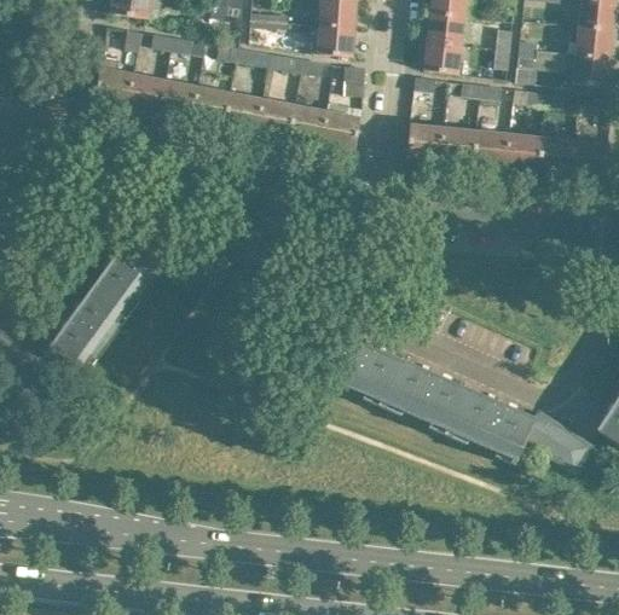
[(111,0),(109,12),(146,17),(149,0),(111,0)]
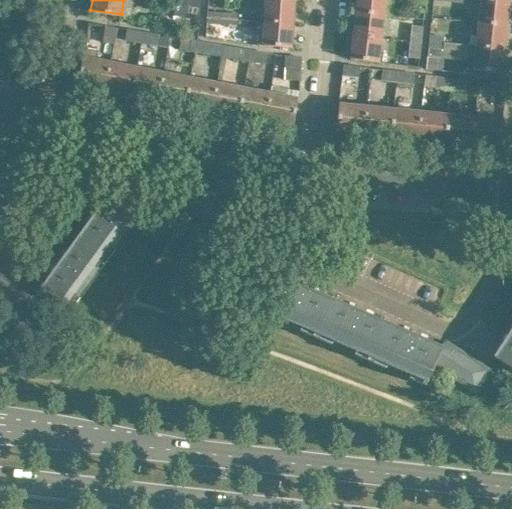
[(176,0),(174,14),(199,18),(200,0),(176,0)]
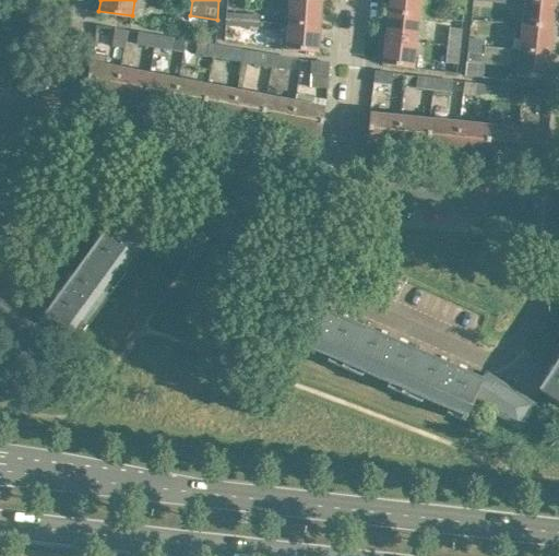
[(288,10),(287,21),(319,23),(321,0),(295,0),(294,10),(288,10)]
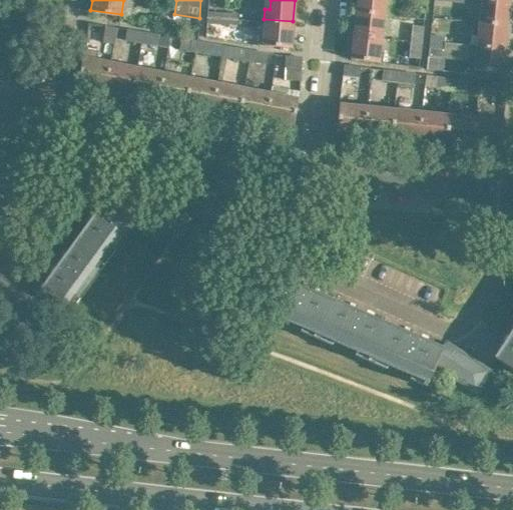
[(357,0),(356,9),(378,12),(380,0),(384,1),(384,0),(357,0)]
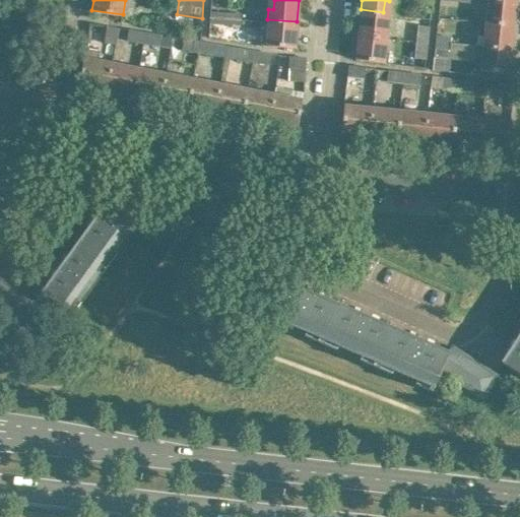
[(431,9),(432,0),(420,0),(419,8),(431,9)]
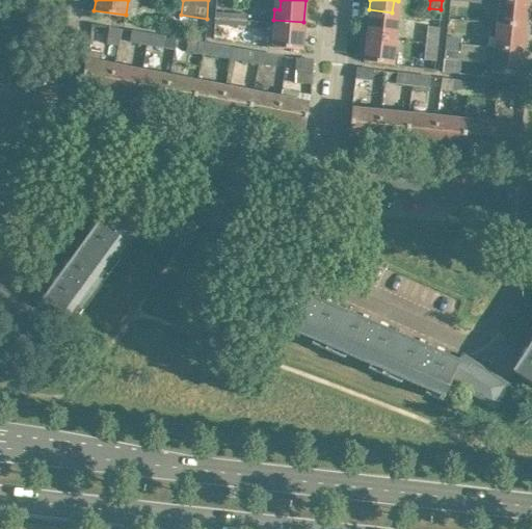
[(499,0),(497,22),(526,25),(528,0),(499,0)]
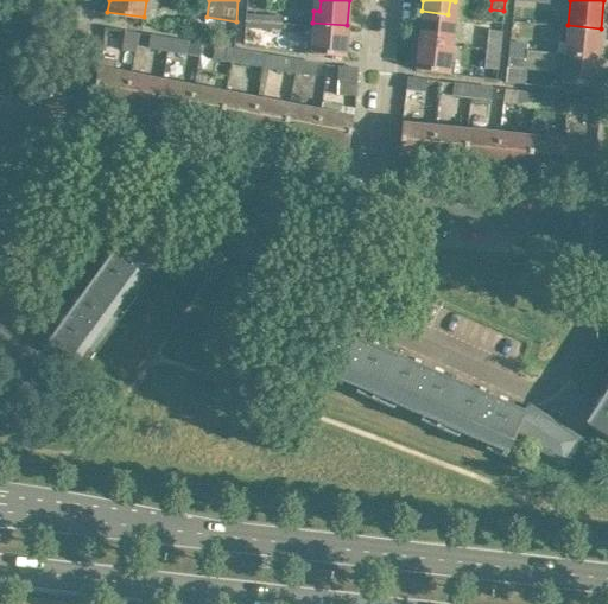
[(246,11),(246,18),(246,25),(263,26),(264,12),(246,11)]
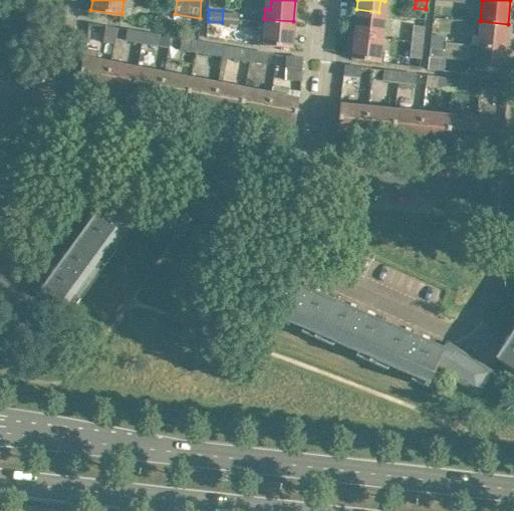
[(356,9),(353,33),(381,36),(382,25),(377,24),(378,12),(356,9)]
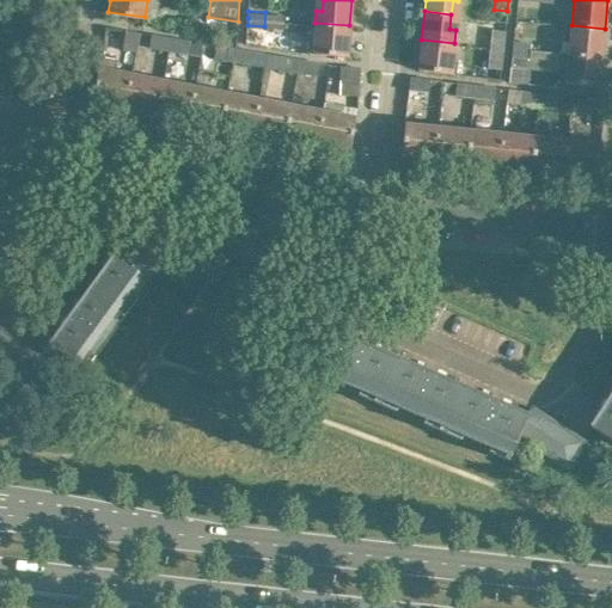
[(282,13),(265,12),(264,26),(281,28),(282,13)]
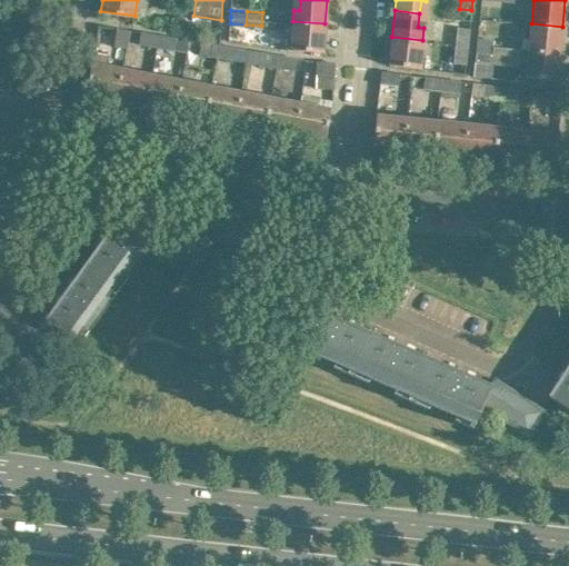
[(322,50),(325,23),(292,21),(292,32),(288,31),(287,48),(322,50)]
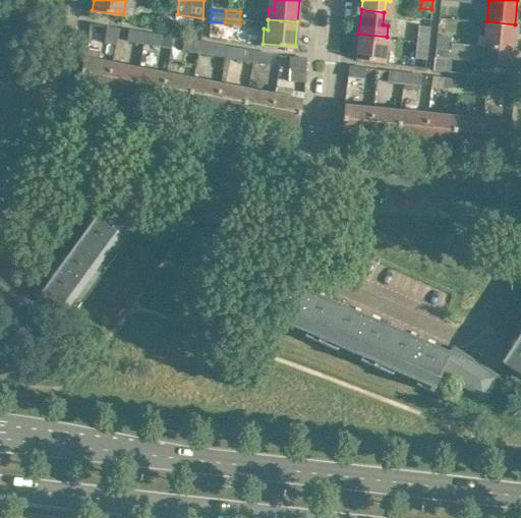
[(512,49),(515,24),(486,21),(480,20),(477,45),(512,49)]
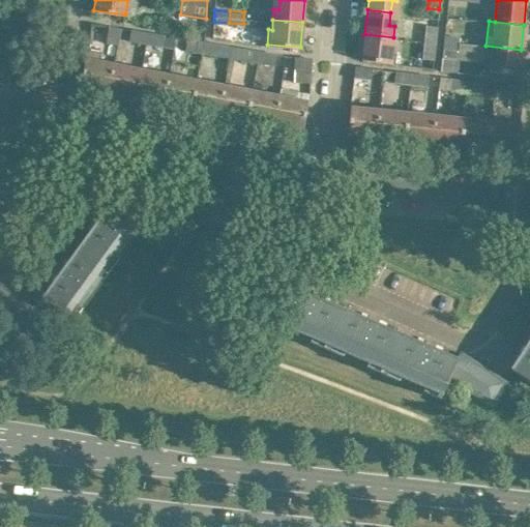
[(117,42),(119,26),(109,24),(106,40),(117,42)]
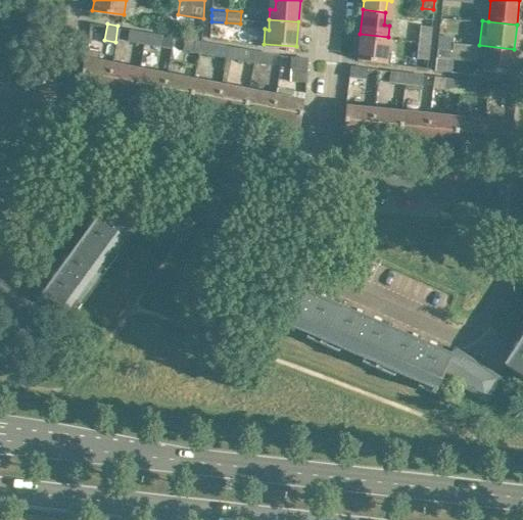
[(421,24),(419,41),(430,42),(431,25),(421,24)]
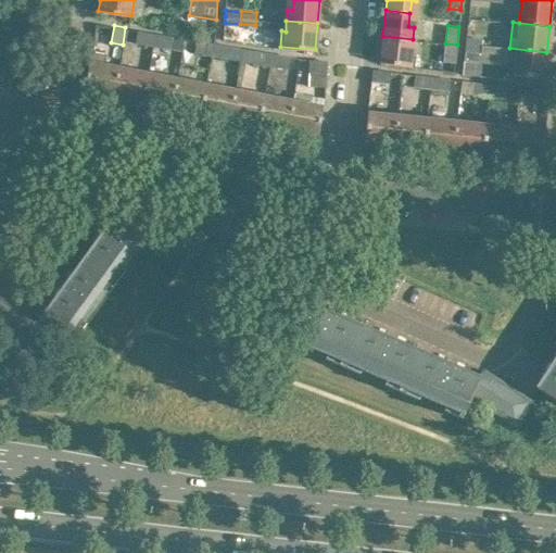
[(134,42),(152,46),(154,33),(136,29),(134,42)]
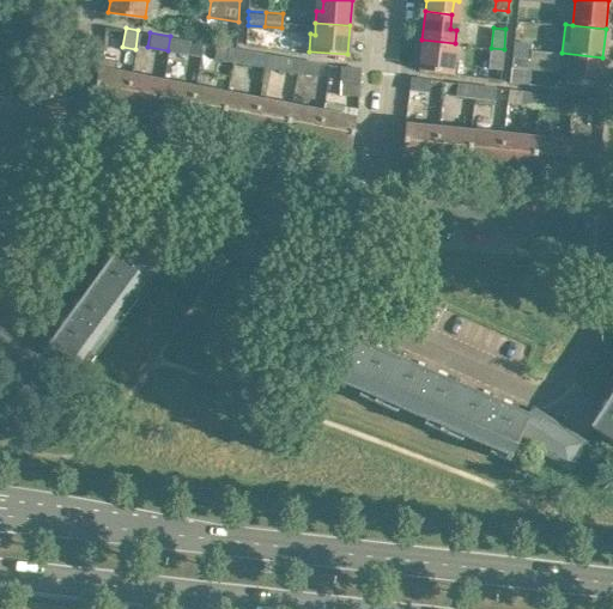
[(189,40),(170,36),(168,50),(187,53),(189,40)]
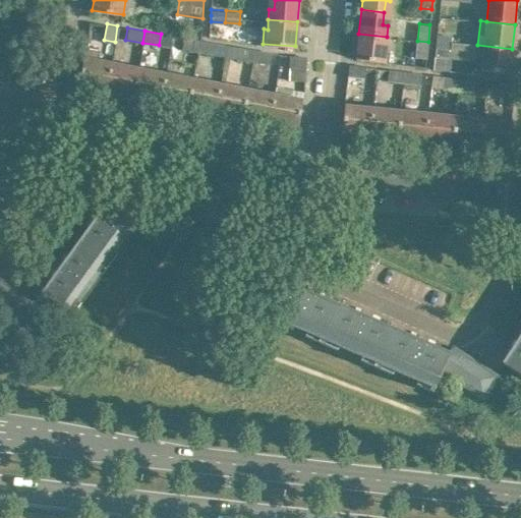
[(438,33),(437,48),(451,50),(452,42),(453,35),(438,33)]
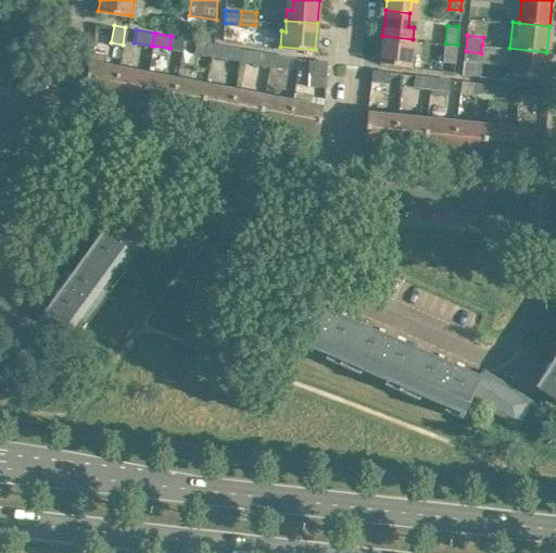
[(382,36),(380,62),(409,65),(413,39),(382,36)]
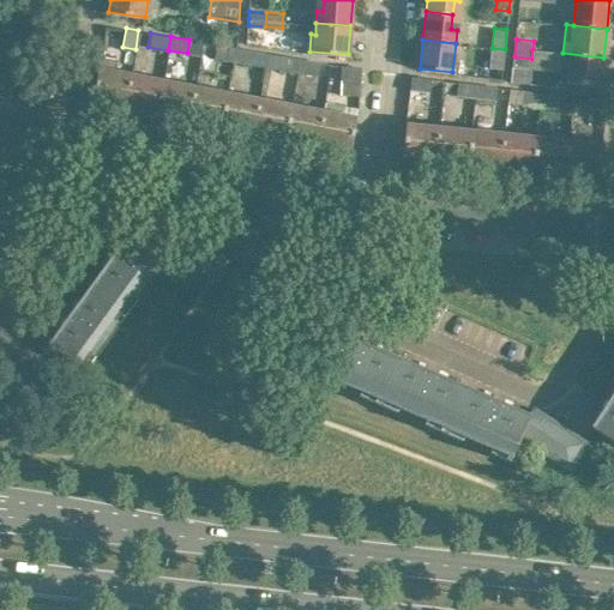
[(214,58),(233,61),(235,47),(216,43),(214,58)]
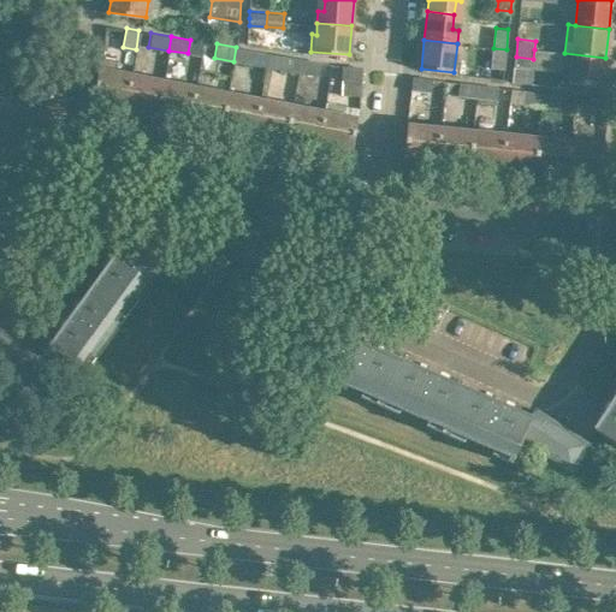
[(256,51),(236,47),(234,61),(254,64),(256,51)]
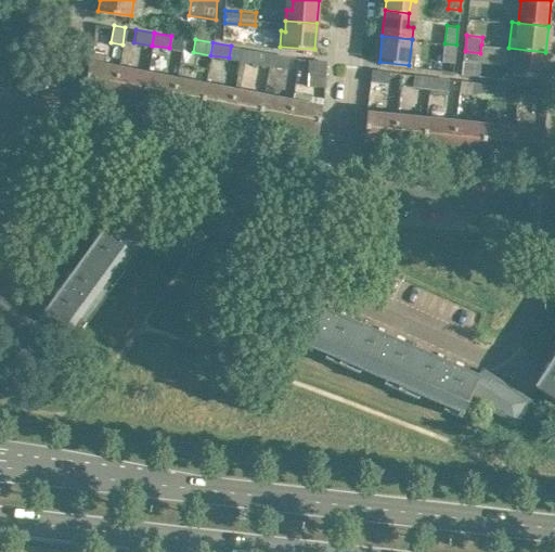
[(456,45),(444,43),(443,61),(454,62),(456,45)]
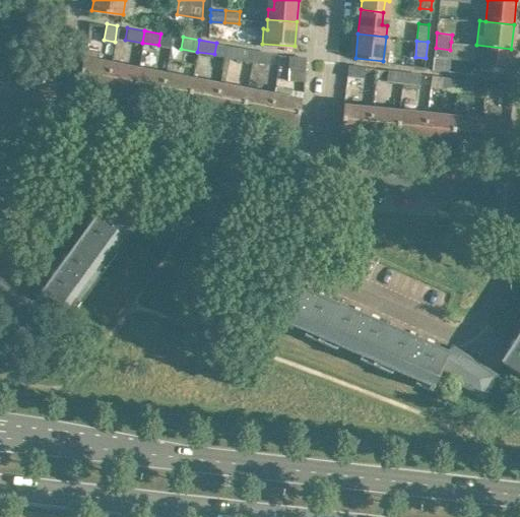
[(478,68),(509,72),(511,49),(476,45),(451,42),(450,50),(436,48),(434,67),(450,69),(451,56),(477,59),(476,68),(478,68)]
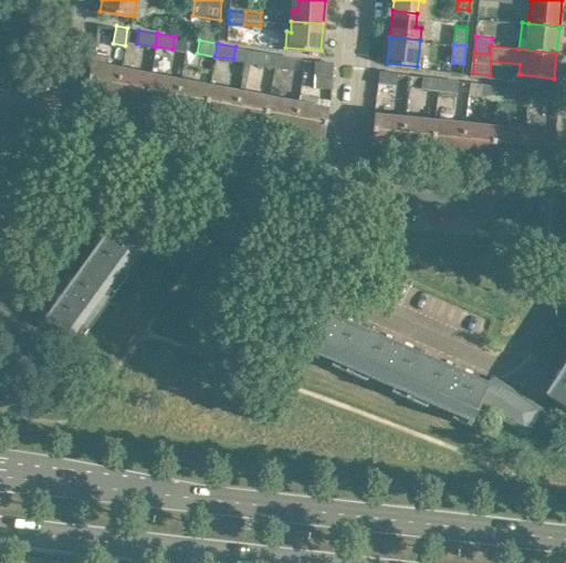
[(274,66),(276,53),(259,50),(257,63),(274,66)]
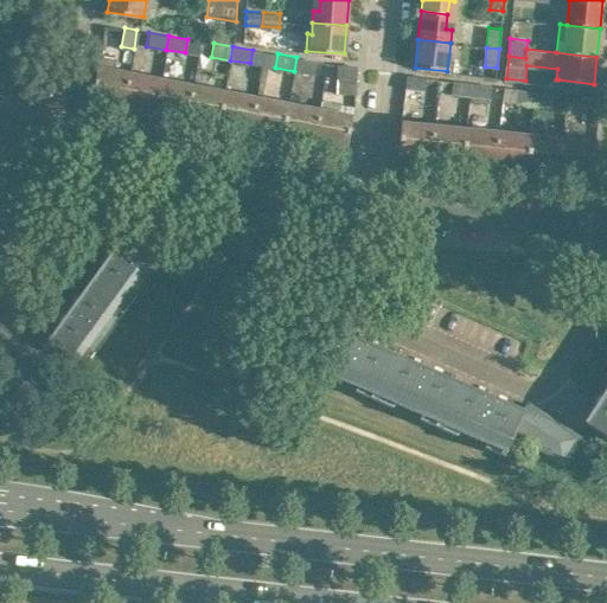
[(112,98),(123,101),(129,71),(114,68),(116,57),(100,55),(91,97),(110,101),(112,98)]
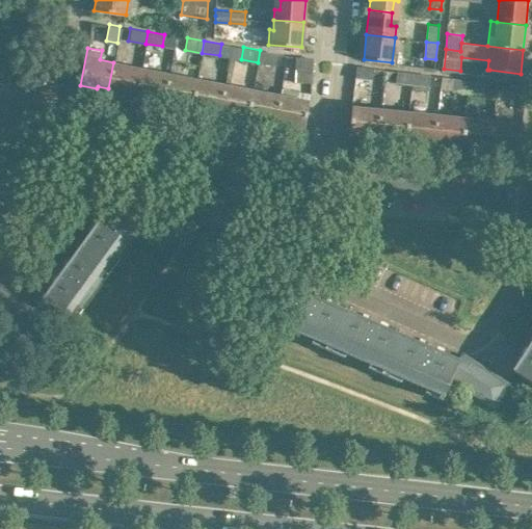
[(277,53),(260,50),(258,62),(275,65),(277,53)]
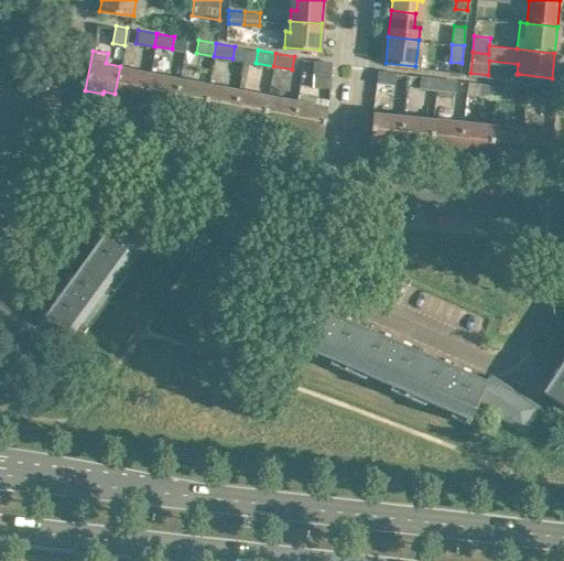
[(313,72),(331,73),(332,61),(314,60),(313,72)]
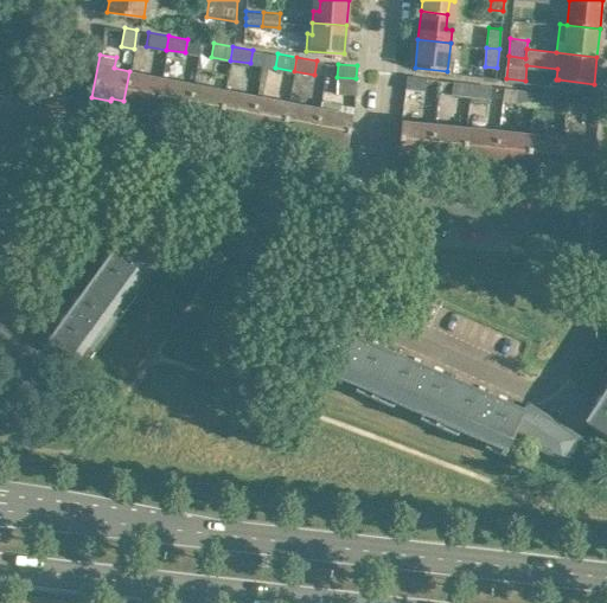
[(129,71),(123,101),(138,103),(138,106),(155,109),(160,81),(161,77),(129,71)]
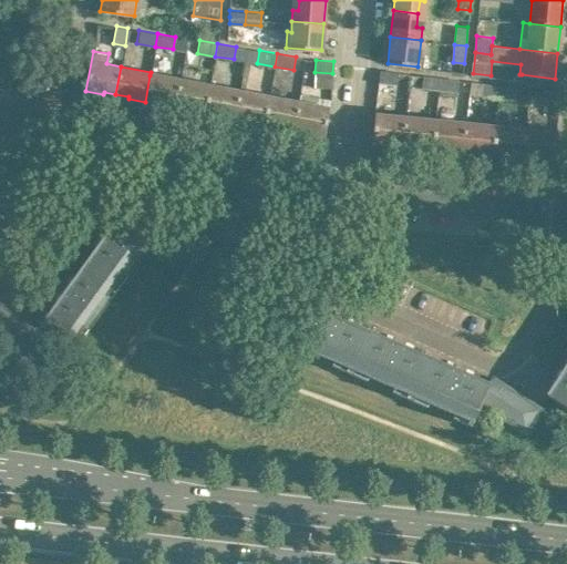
[(378,81),(395,83),(398,72),(380,70),(378,81)]
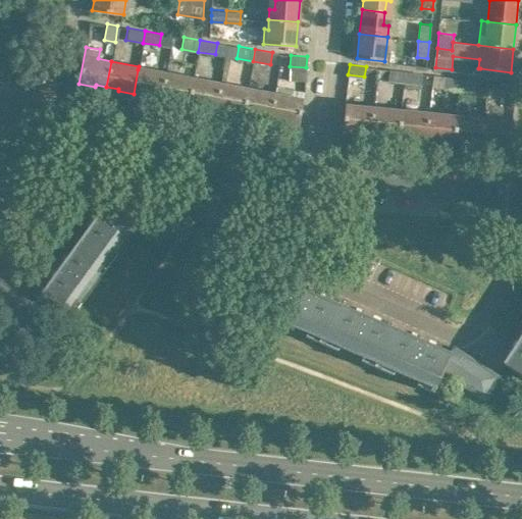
[(386,82),(404,84),(406,69),(388,68),(386,82)]
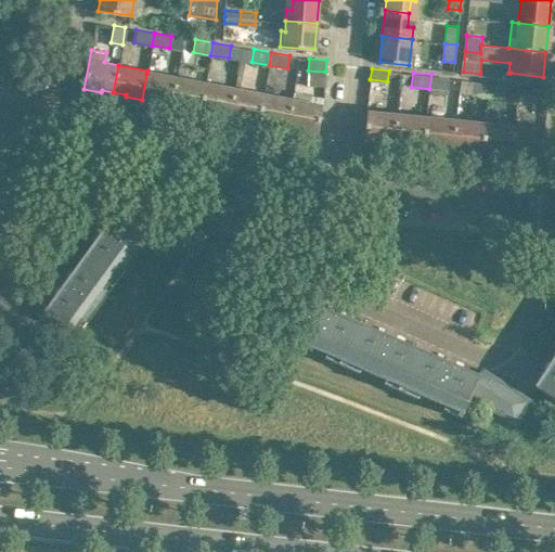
[(159,101),(171,103),(177,76),(160,74),(160,77),(146,74),(142,100),(159,103),(159,101)]
